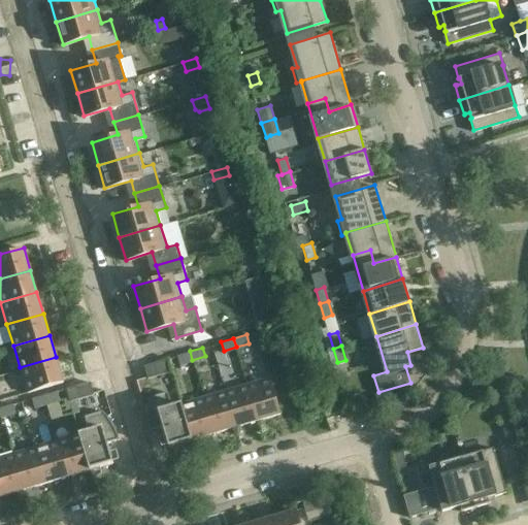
[(190,351),(176,355),(179,364),(192,360),(190,351)]
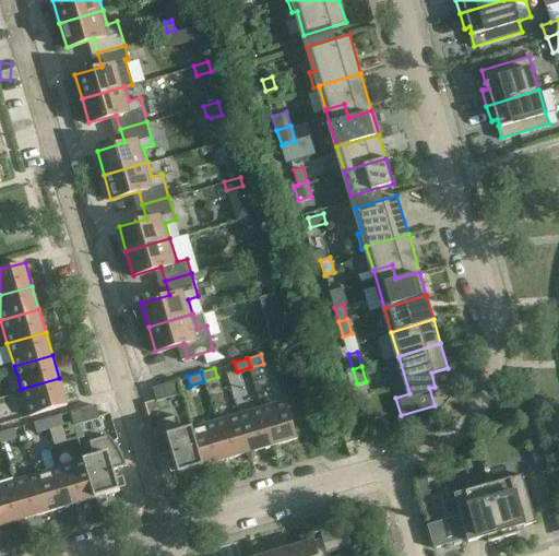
[(59,378),(21,389),(28,414),(67,403),(59,378)]
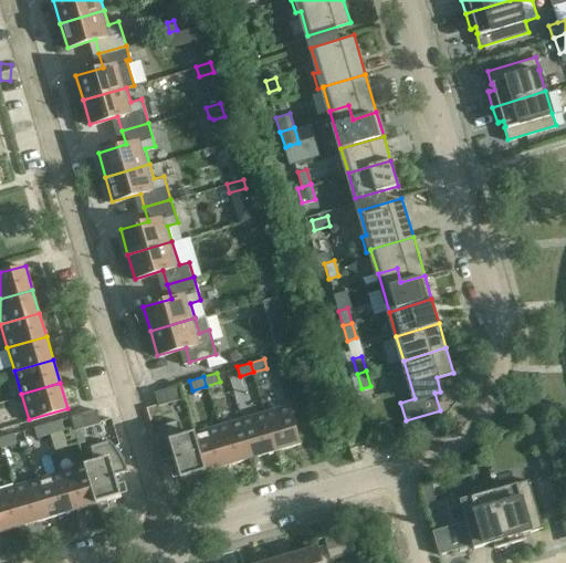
[(179,383),(154,391),(158,405),(184,397),(179,383)]
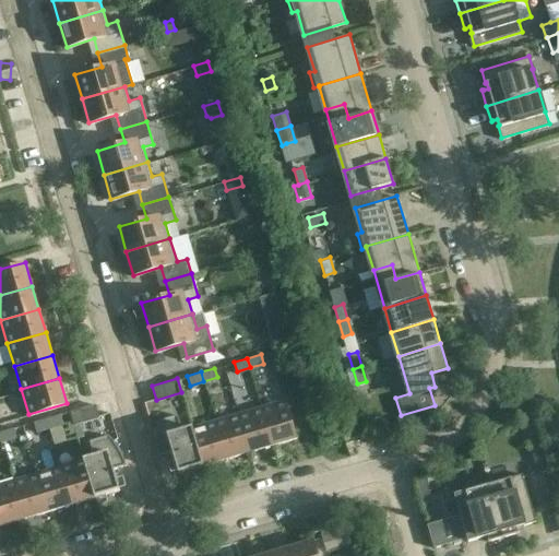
[(296,437),(285,399),(261,405),(272,444),(296,437)]
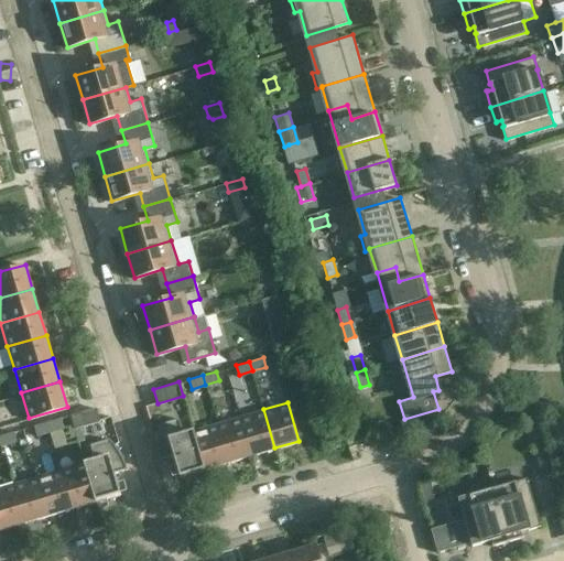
[(99,420),(96,407),(71,414),(74,428),(99,420)]
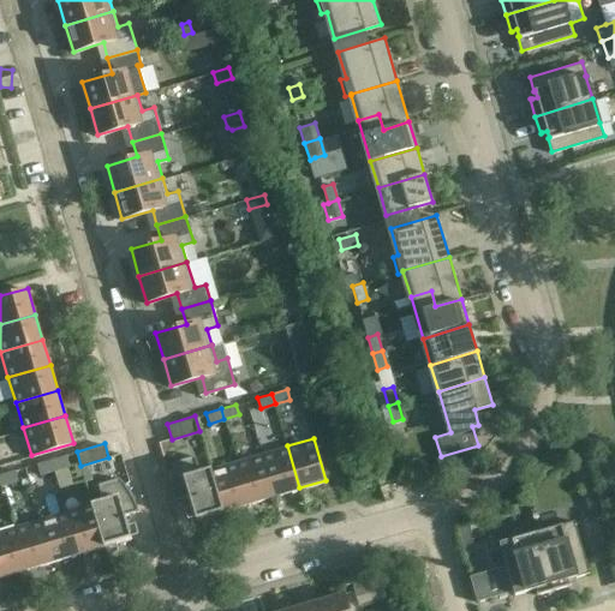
[(287,445),(261,454),(274,496),(299,487),(287,445)]
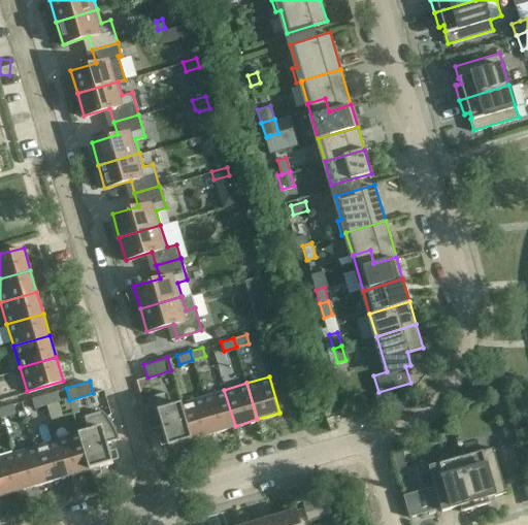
[(43,394),(46,403),(59,399),(57,390),(43,394)]
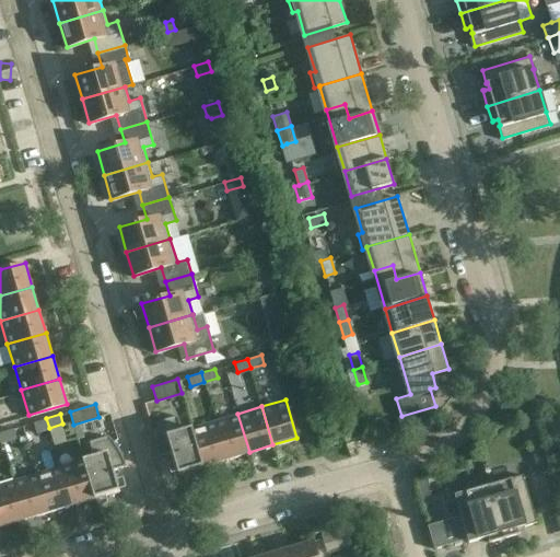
[(249,452),(237,414),(214,420),(226,459),(249,452)]
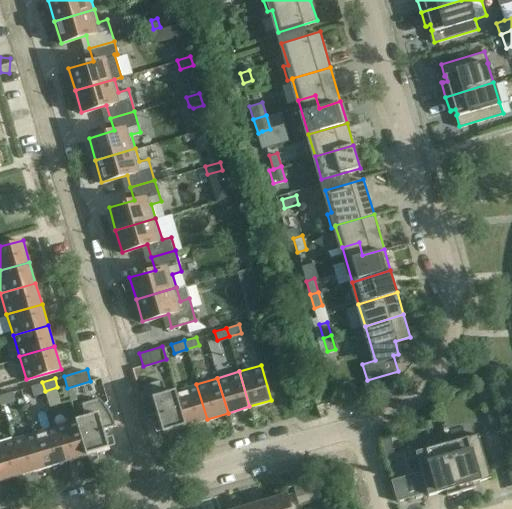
[(166,393),(162,379),(144,384),(144,388),(143,392),(143,396),(143,400),(143,404),(144,408),(145,413),(146,416),(157,413),(153,397),(166,393)]
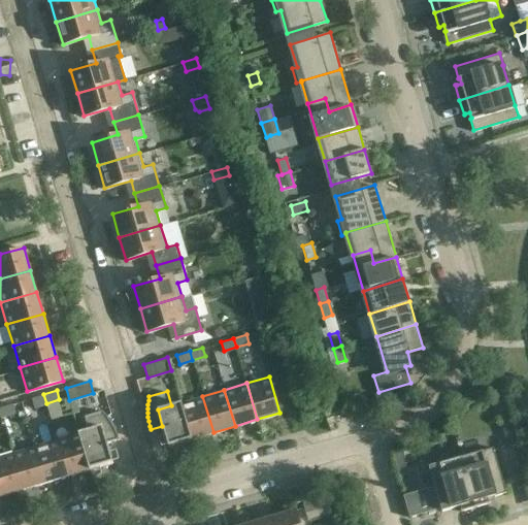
[(31,398),(34,406),(46,403),(43,394),(31,398)]
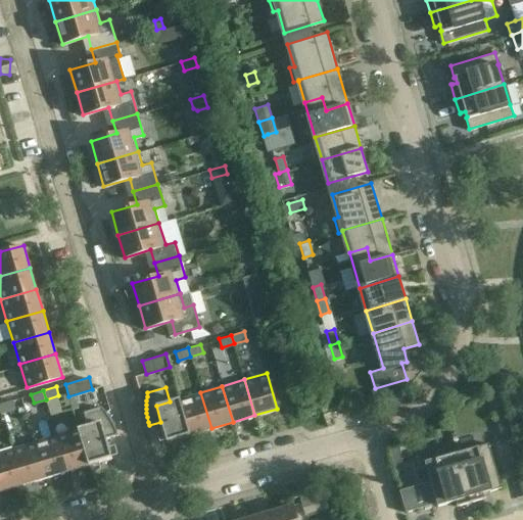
[(200,392),(179,398),(189,434),(211,428),(200,392)]
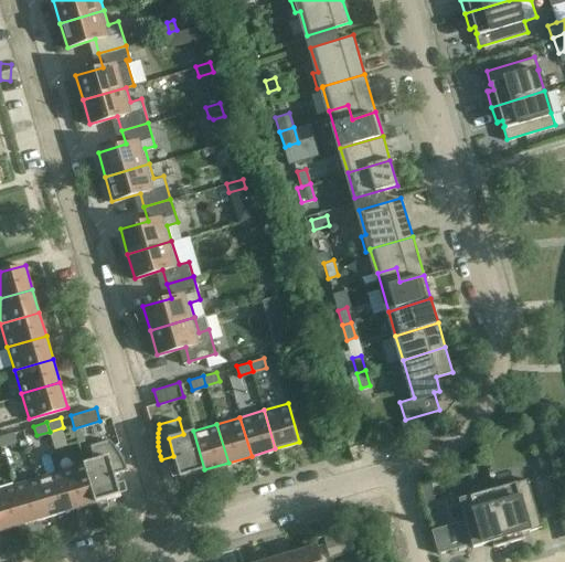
[(169,438),(173,456),(180,477),(204,469),(193,431),(183,434),(169,438)]
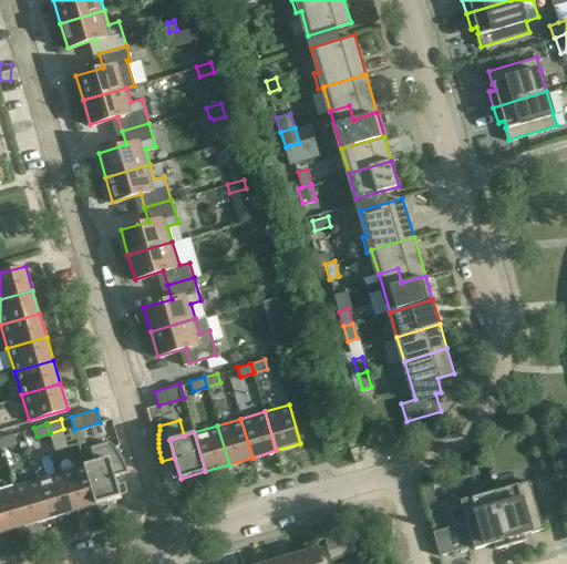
[(0,437),(2,447),(17,443),(13,433),(0,437)]
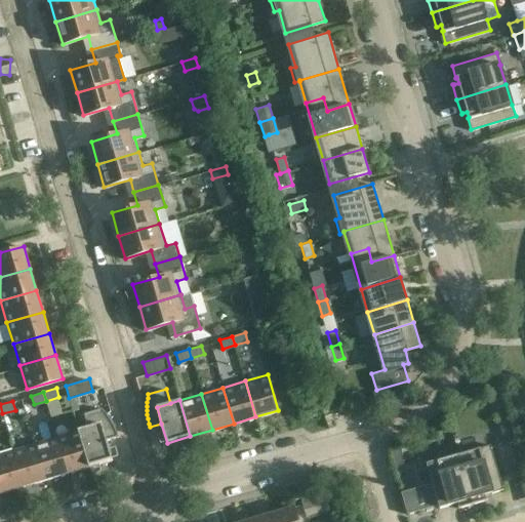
[(106,440),(118,436),(117,433),(116,430),(114,426),(113,423),(111,419),(109,416),(107,413),(104,410),(101,407),(83,412),(87,428),(102,424),(106,440)]
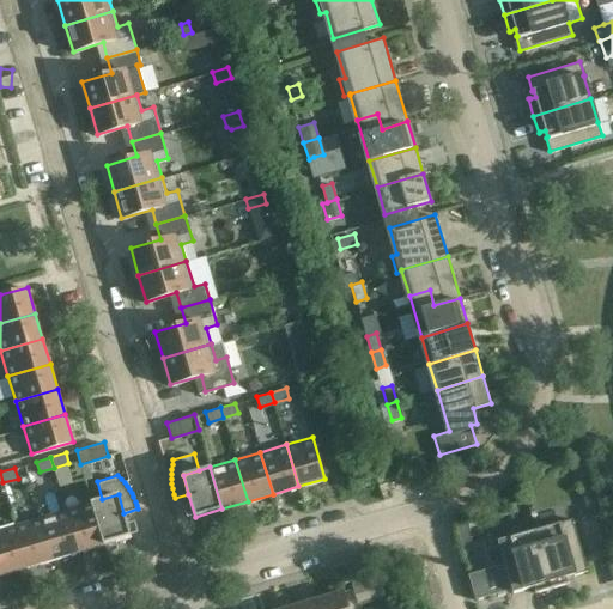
[(598,489),(582,494),(588,517),(605,512),(598,489)]
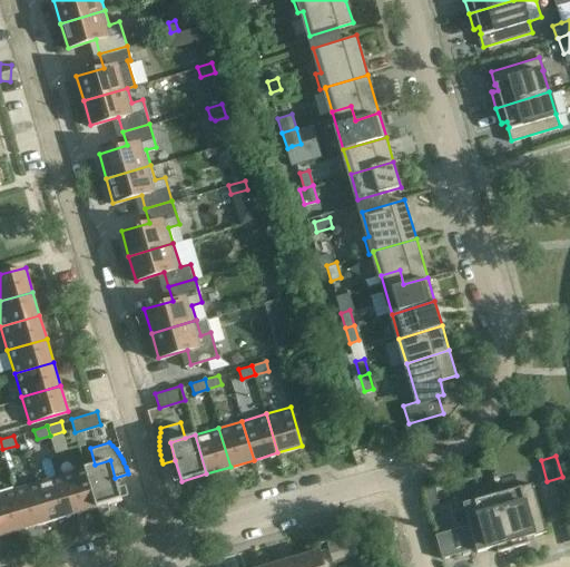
[(85,467),(97,506),(121,499),(115,478),(110,460),(95,465),(85,467)]
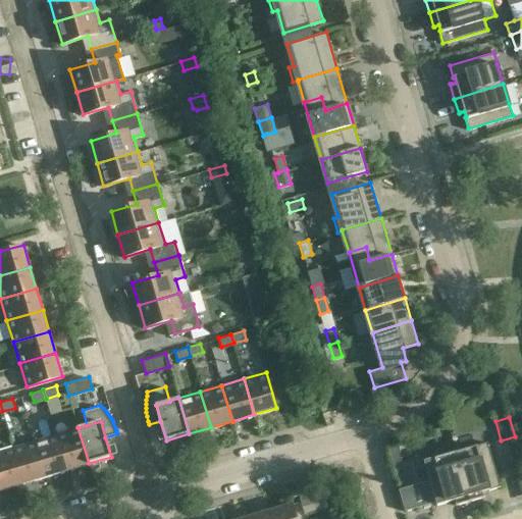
[(56,434),(66,470),(89,463),(77,427),(56,434)]
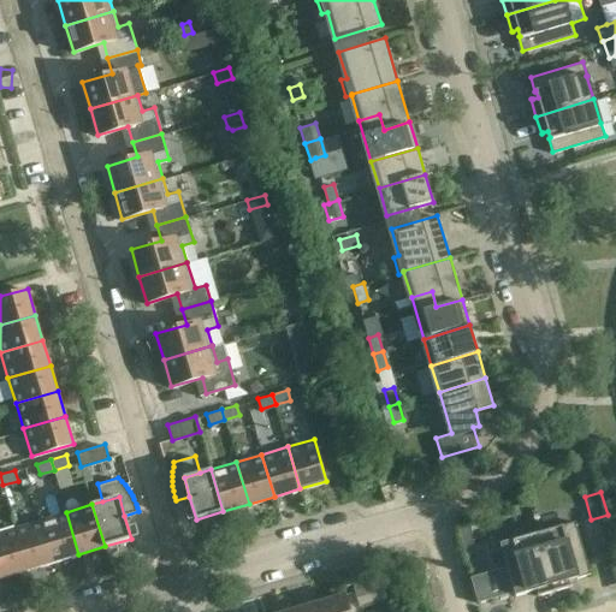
[(41,520),(53,562),(78,554),(66,512),(41,520)]
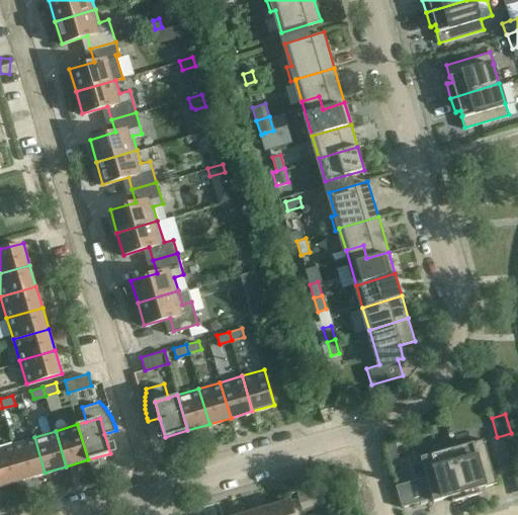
[(12,443),(23,479),(45,473),(34,437),(12,443)]
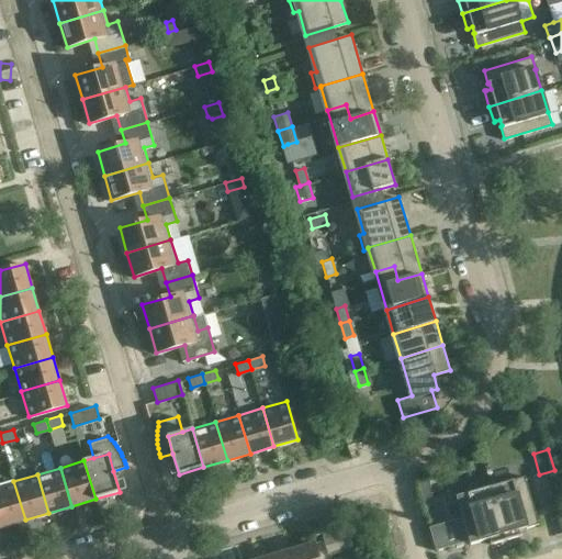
[(512,480),(491,485),(506,538),(521,534),(520,533),(519,528),(525,526),(526,527),(538,523),(524,476),(512,479),(512,480)]
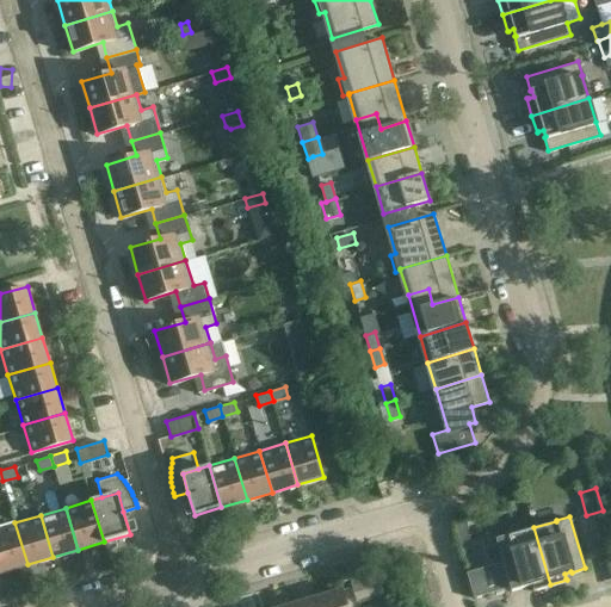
[(454,524),(458,542),(469,538),(464,521),(454,524)]
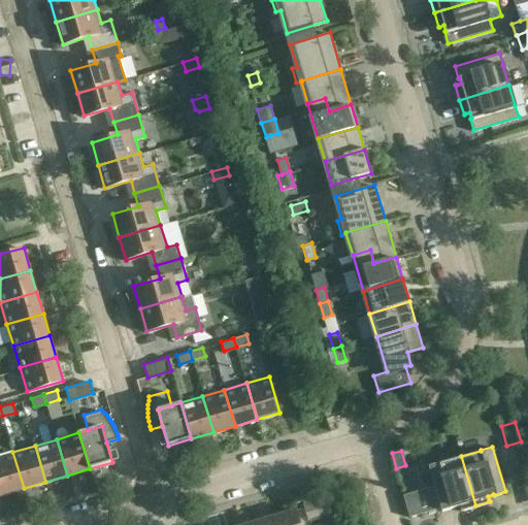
[(0,455),(0,489),(1,494),(24,488),(12,452),(0,455)]
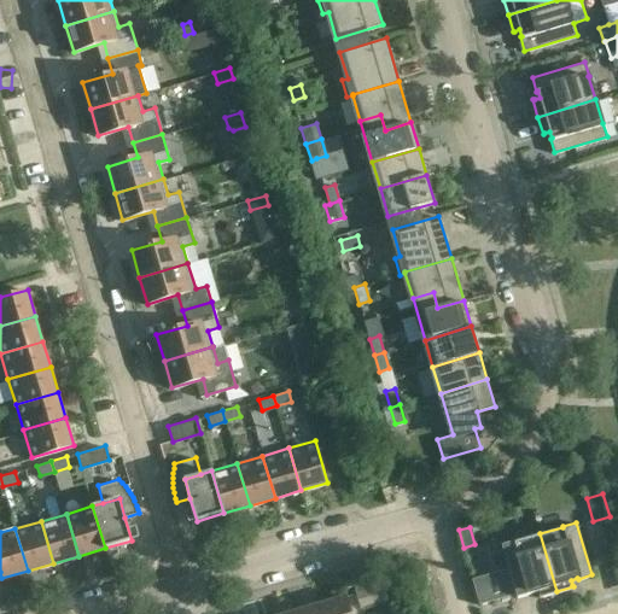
[(538,595),(538,596),(557,591),(540,533),(516,541),(501,544),(508,567),(471,578),(479,603),(516,592),(517,597),(531,592),(537,590),(538,595)]
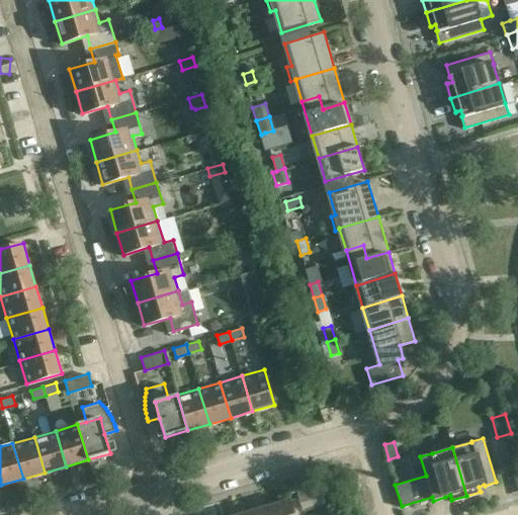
[(270,514),(294,514),(290,499),(267,506),(270,514)]
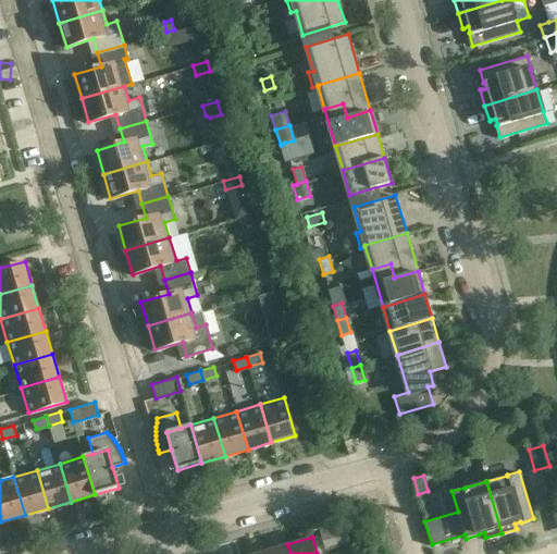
[(264,551),(265,553),(291,553),(287,544),(264,551)]
